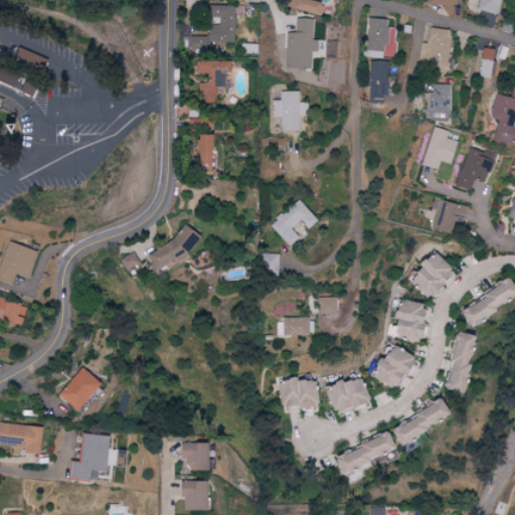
[(311,0),(292,0),(290,9),(314,15),(318,2),(311,1),(311,0)]
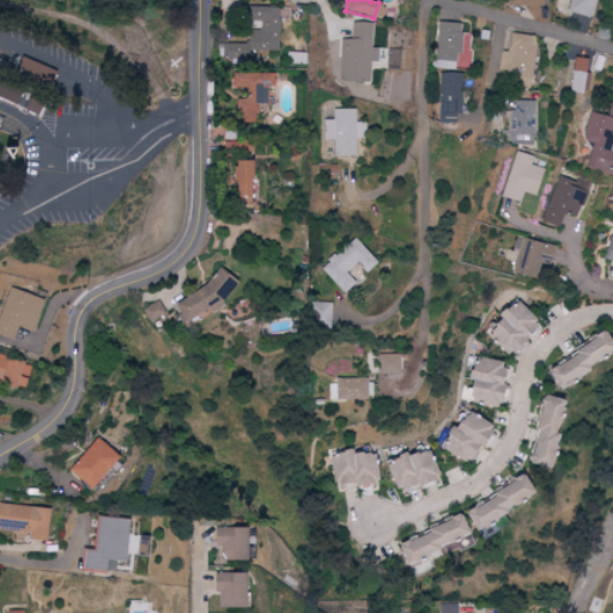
[(541,0),(507,0),(508,7),(542,8),(541,18),(548,18),(548,0),(542,0),(541,0)]
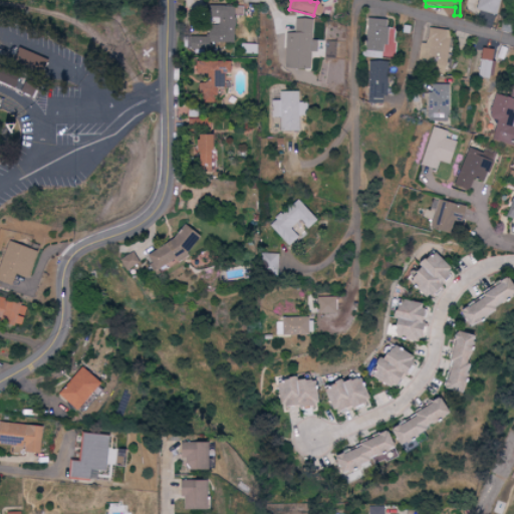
[(499,0),(476,0),(475,10),(496,15),(499,0)]
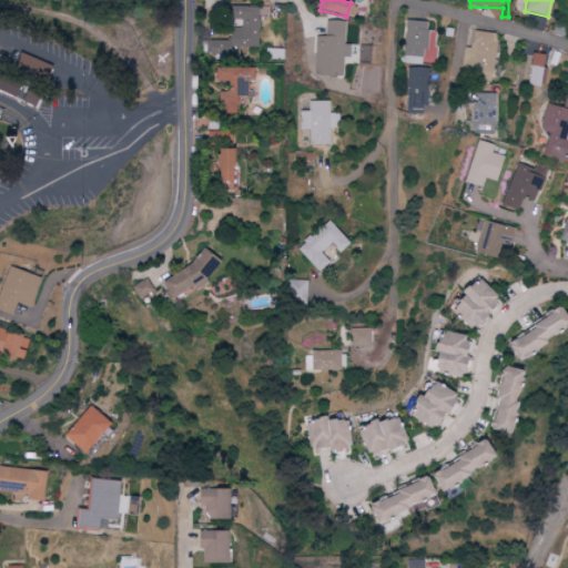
[(211,40),(210,54),(231,56),(231,47),(259,48),(260,8),(243,8),(243,20),(232,19),(231,41),(211,40)]
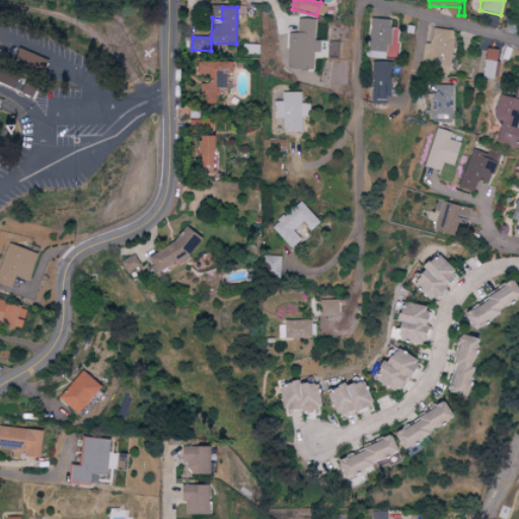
[(261,12),(243,11),(243,38),(261,39),(261,12)]
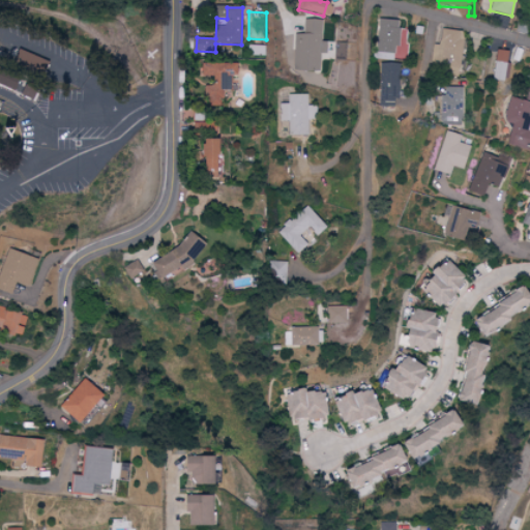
[(319,71),(320,54),(325,54),(325,41),(321,41),(322,20),(304,20),(303,34),(293,34),(292,71),(319,71)]
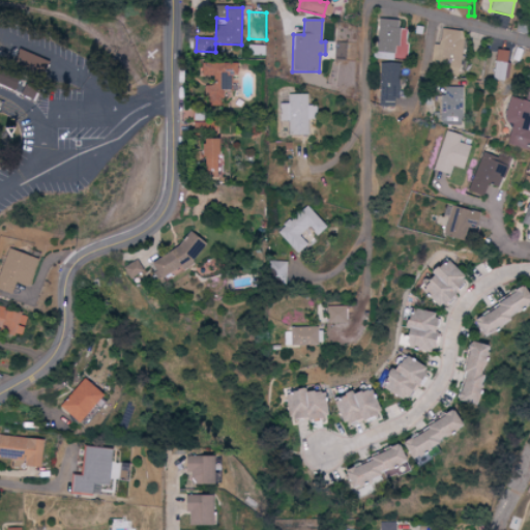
[(377,60),(398,60),(399,20),(379,20),(377,60)]
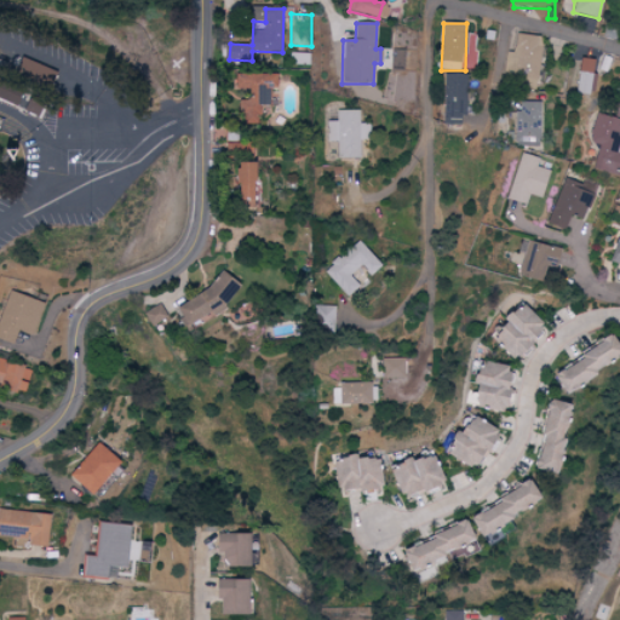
[(507,52),(504,74),(520,76),(517,87),(537,90),(545,38),(517,33),(515,53),(507,52)]
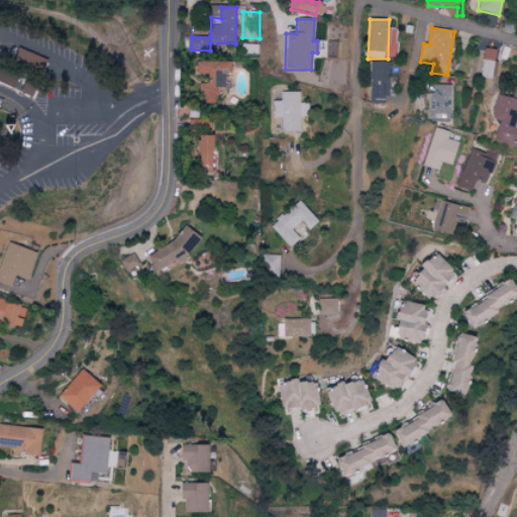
[(42,77),(48,62),(15,46),(9,63),(42,77)]
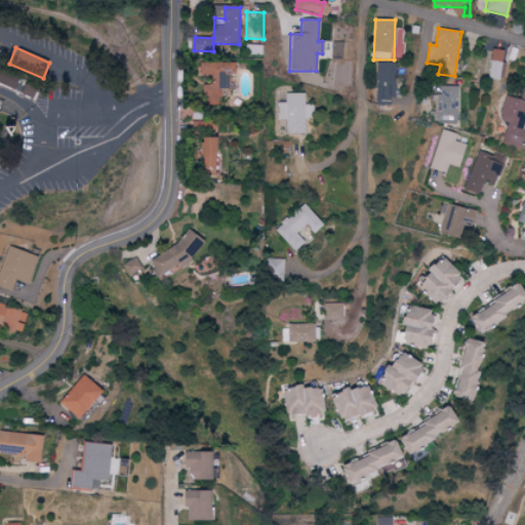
[(499,81),(502,50),(491,49),(489,80),(499,81)]
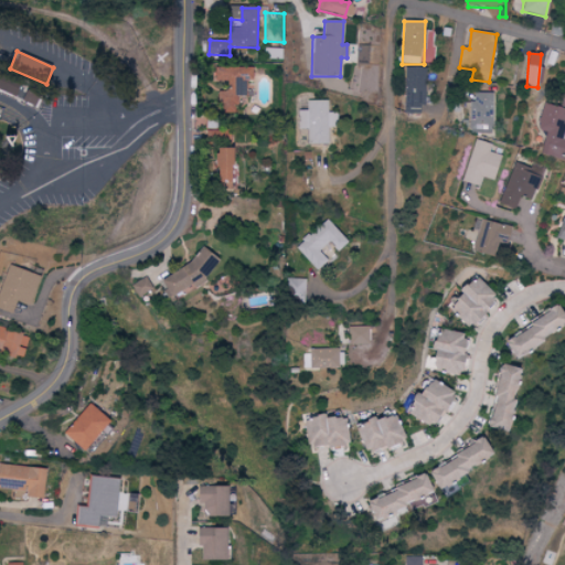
[(252,67),(214,68),(214,82),(227,81),(227,92),(219,92),(219,114),(237,114),(237,96),(246,96),(245,81),(252,81),(252,67)]
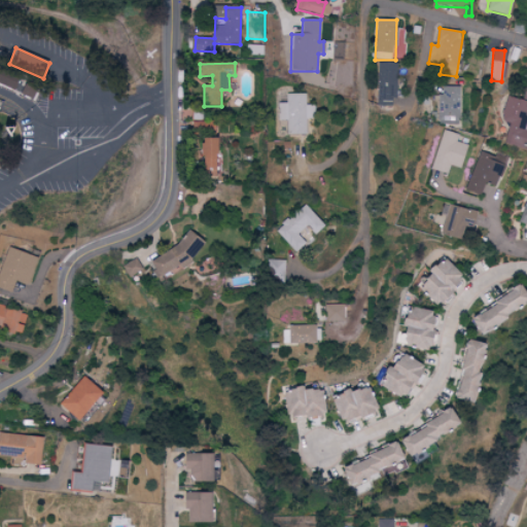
[(395,106),(396,64),(377,63),(376,106),(395,106)]
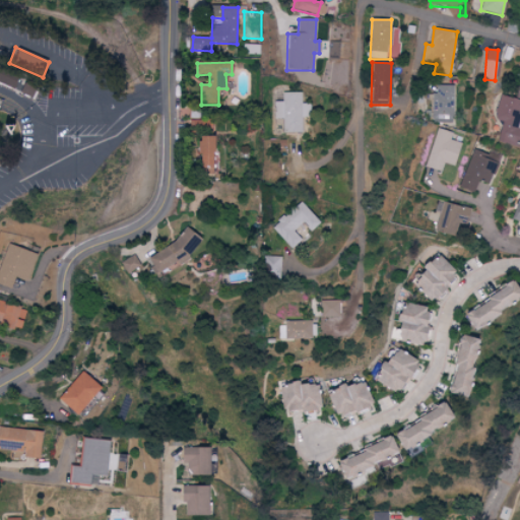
[(0,83),(12,88),(18,75),(0,67),(0,83)]
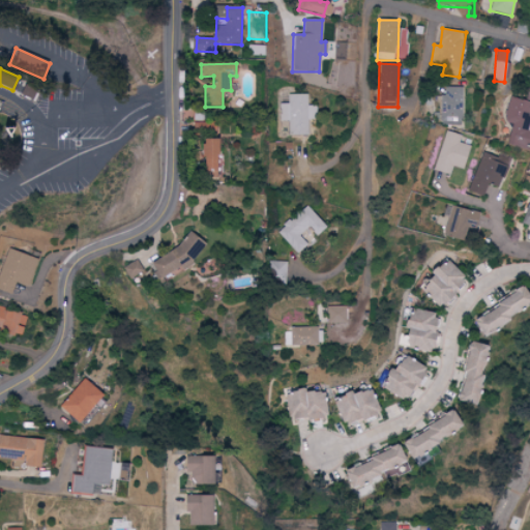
[(33,102),(37,92),(23,85),(19,95),(33,102)]
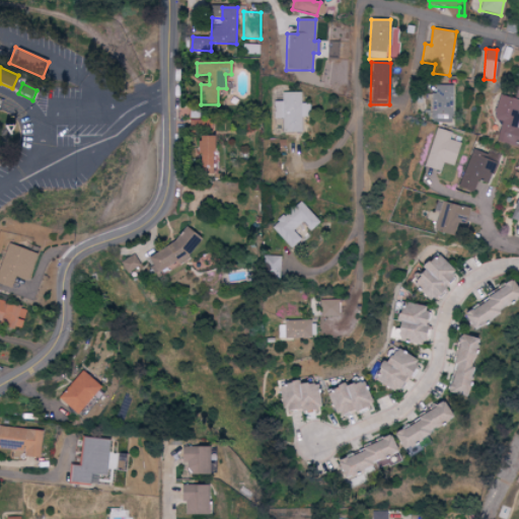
[(301,133),(302,117),(311,118),(311,104),(301,103),(302,93),(283,92),(282,102),(275,101),(274,118),(283,119),(283,132),(301,133)]
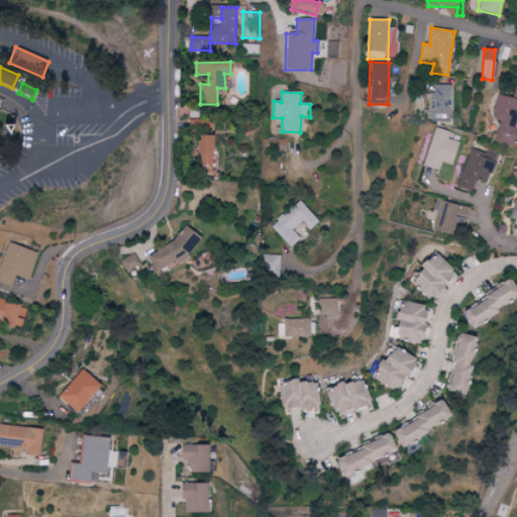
[(499,95),(493,119),(501,121),(496,141),(514,146),(515,145),(516,145),(516,93),(516,99),(499,95)]
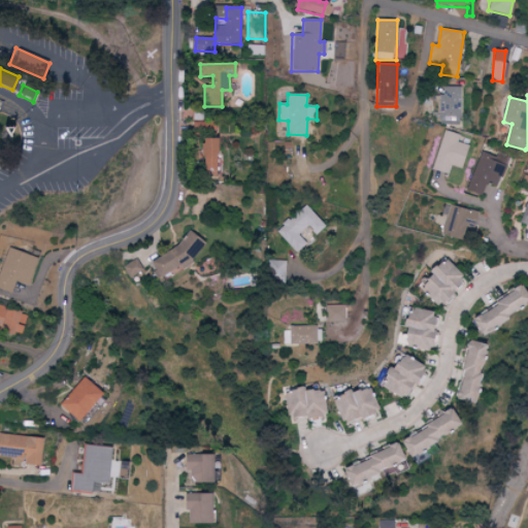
[(0,143),(11,142),(10,126),(0,126),(0,143)]
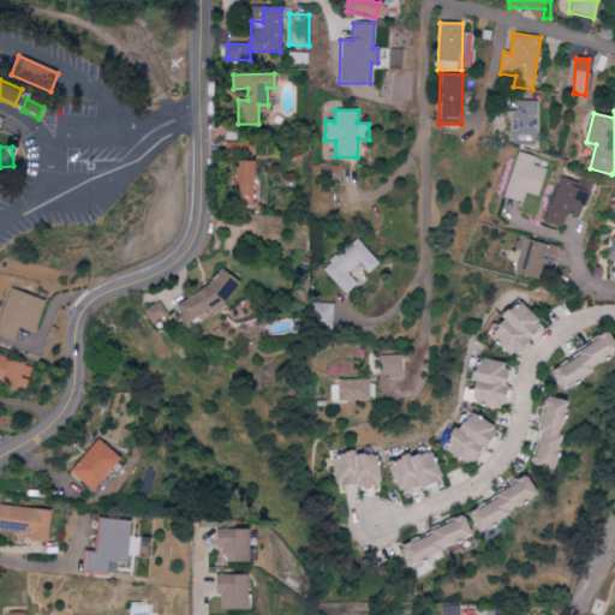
[(506,198),(521,203),(524,192),(536,196),(544,169),(532,166),(535,157),(519,153),(506,198)]
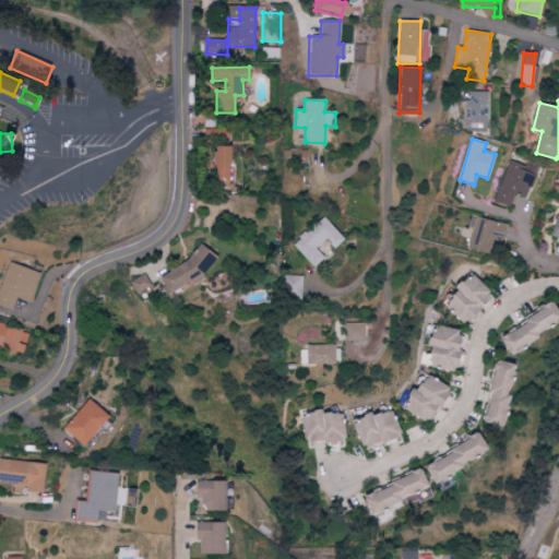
[(226,147),(210,146),(210,179),(225,180),(226,147)]
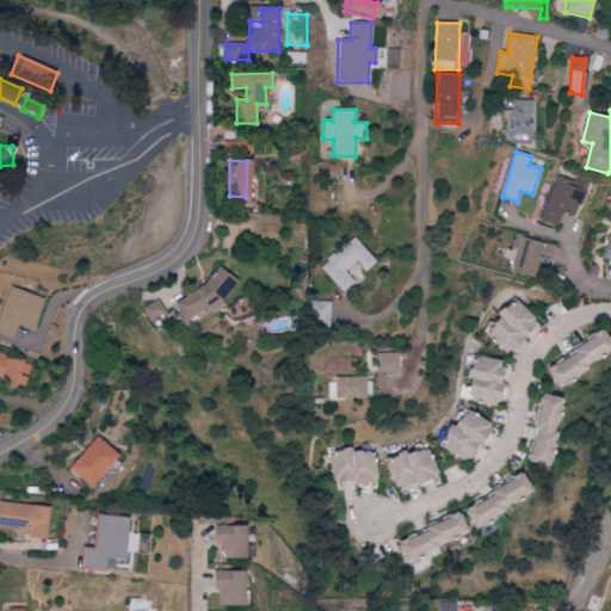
[(587,186),(560,174),(541,221),(557,228),(563,213),(575,217),(587,186)]
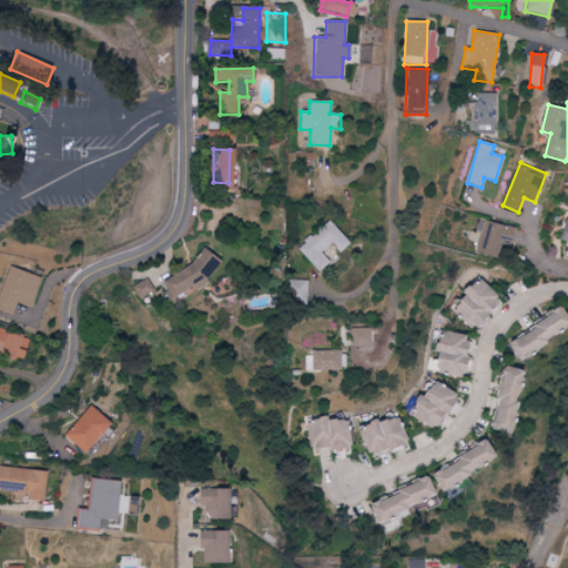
[(567,216),(558,241),(567,244),(567,216)]
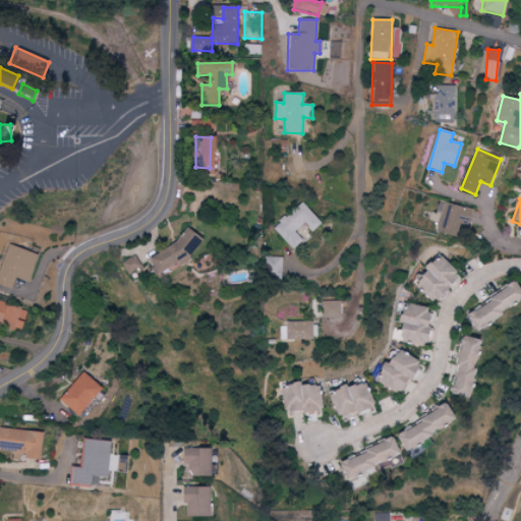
[(261,214),(261,199),(245,199),(245,215),(261,214)]
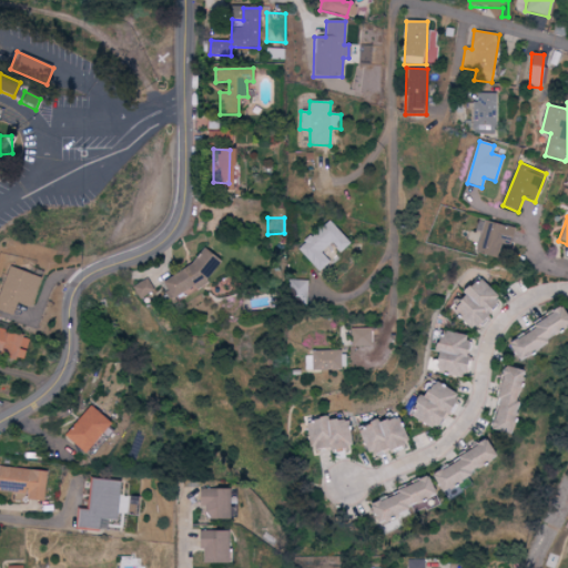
[(318,273),(331,263),(322,253),(331,245),(338,254),(351,244),(331,221),(298,250),(318,273)]
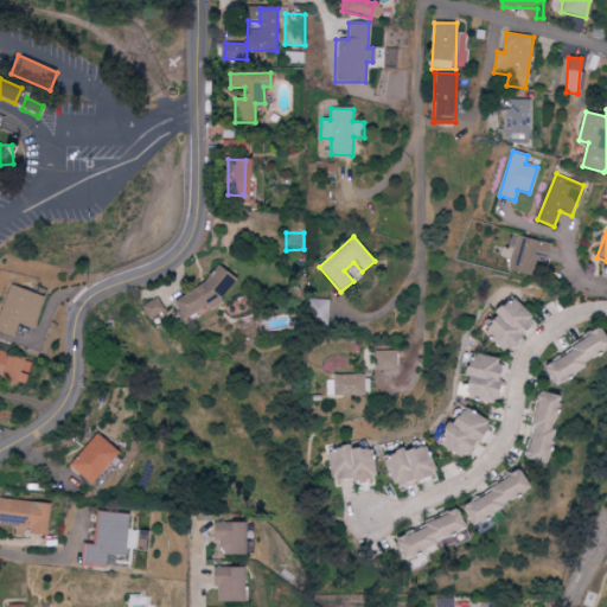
[(534,261),(543,263),(548,244),(515,237),(508,270),(530,276),(534,261)]
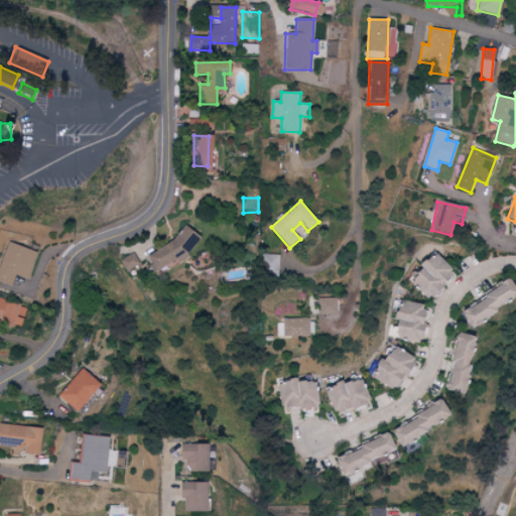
[(144,255),(154,273),(184,256),(181,251),(197,243),(189,230),(144,255)]
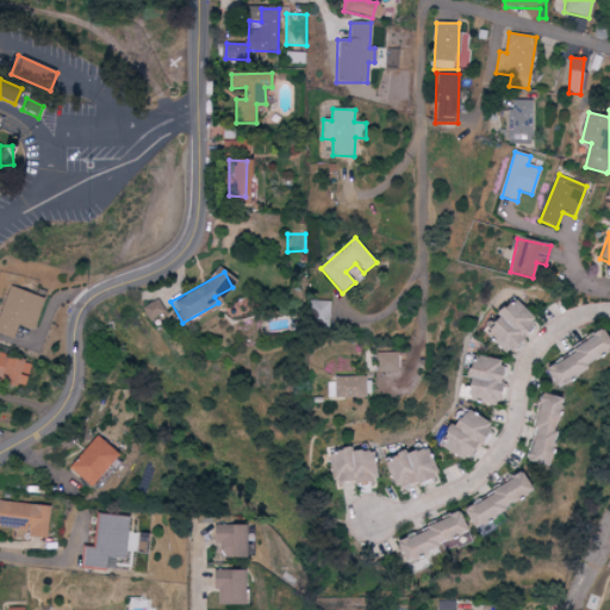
[(32,330),(43,299),(8,287),(0,311),(0,335),(12,340),(17,325),(32,330)]
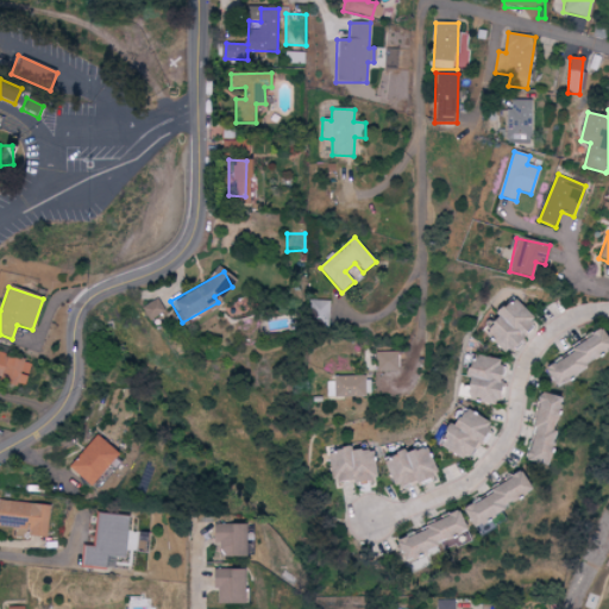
[(504,352),(537,322),(514,299),(482,327),(504,352)]
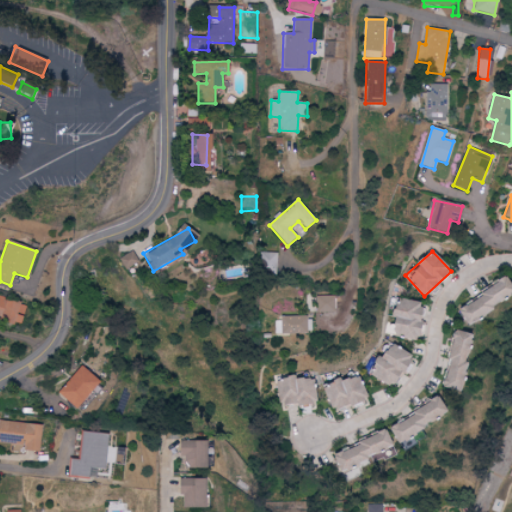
[(138,264),(133,252),(118,258),(124,270),(138,264)]
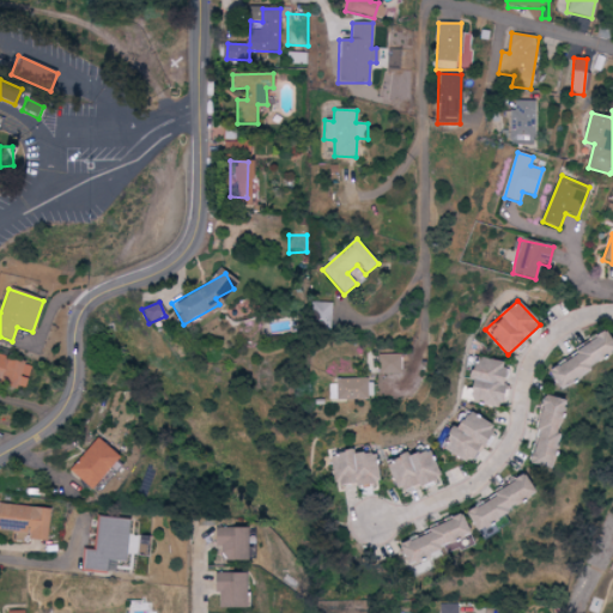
[(332,303),(313,303),(314,326),(333,325),(332,303)]
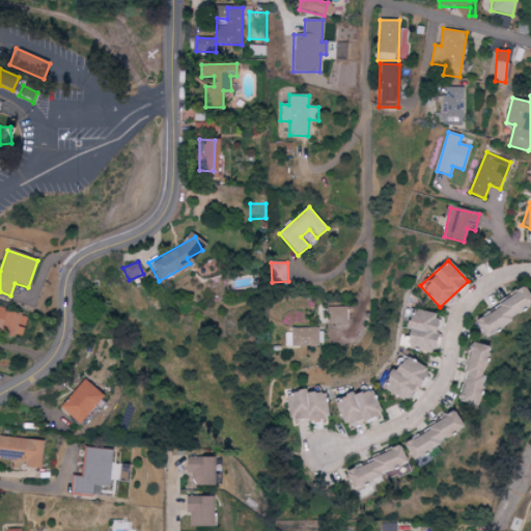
[(0,327),(22,332),(23,327),(19,326),(21,312),(0,307),(0,327)]
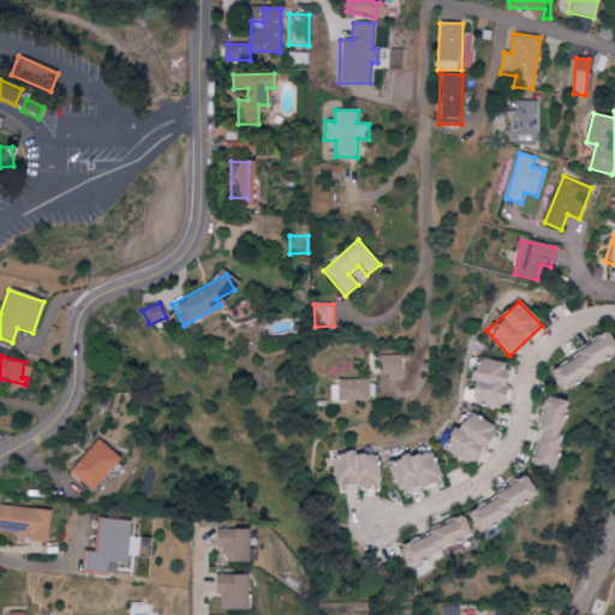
[(381,375),(402,376),(402,356),(382,356),(381,375)]
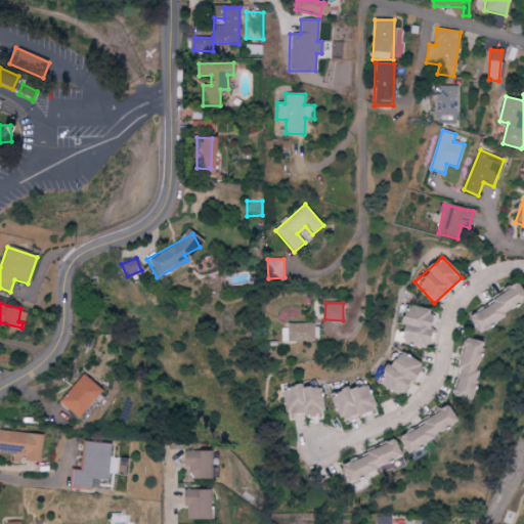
[(427,348),(432,311),(402,307),(397,344),(427,348)]
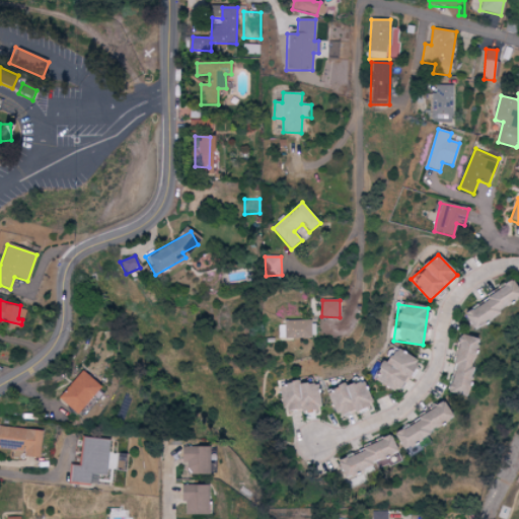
[(315,321),(278,322),(278,340),(315,339),(315,321)]
